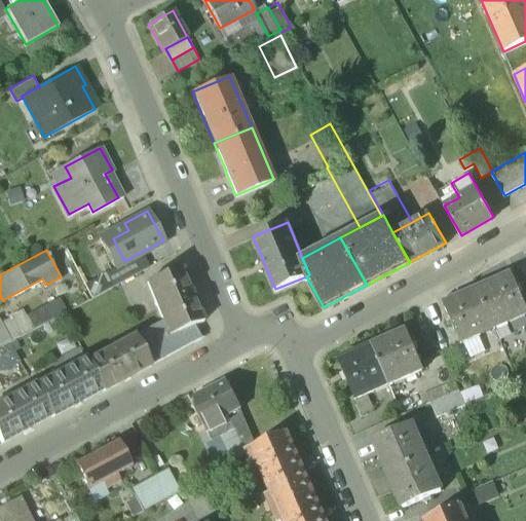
[(181,266),(147,281),(162,319),(168,334),(170,334),(193,324),(202,320),(181,266)]
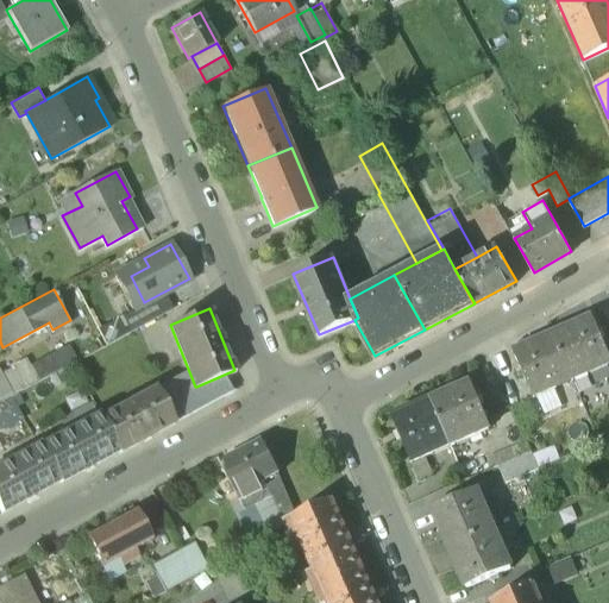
[(608,353),(592,315),(553,333),(572,377),(608,360),(608,353)]
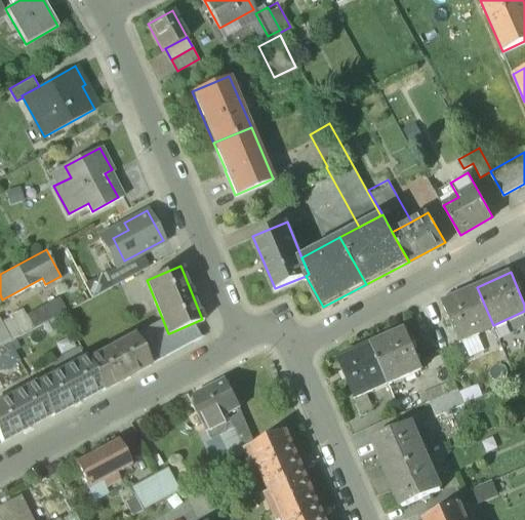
[(477,287),(443,302),(459,341),(493,325),(477,287)]
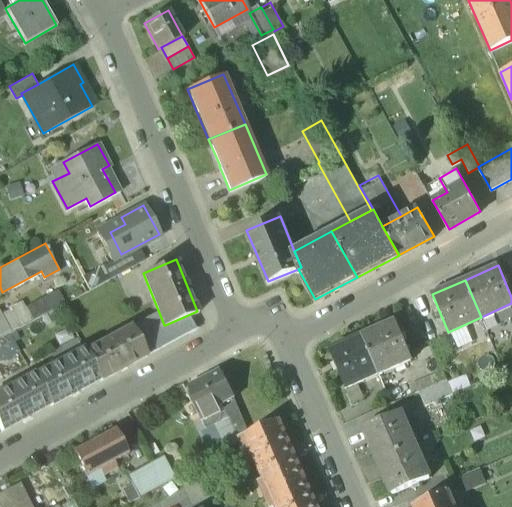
[(158,310),(130,326),(85,350),(100,377),(100,379),(145,354),(173,339),(165,325),(164,325),(158,310)]
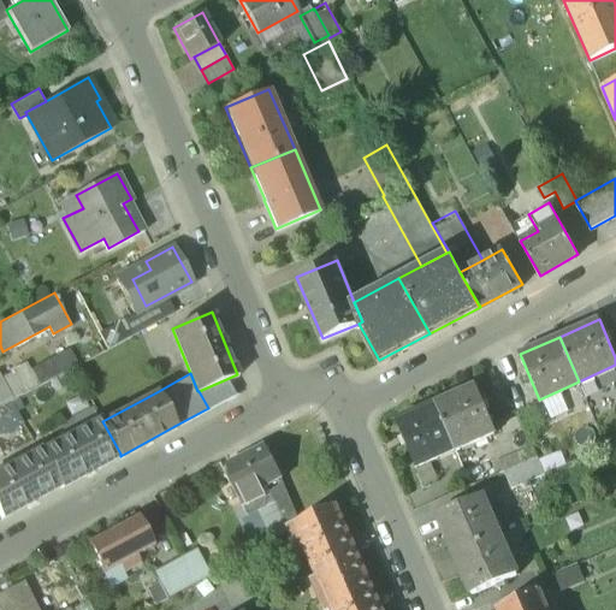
[(0,378),(0,403),(11,398),(0,378)]
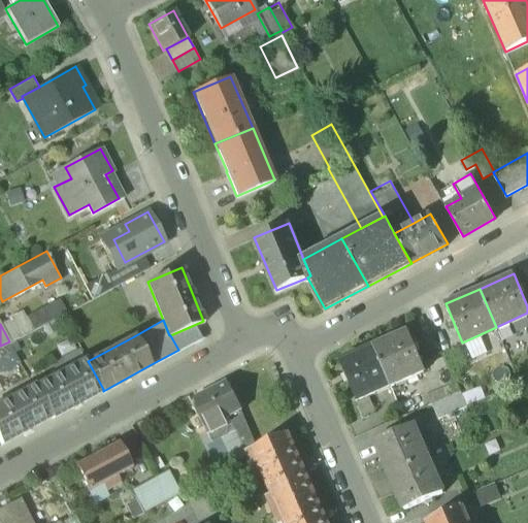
[(201,337),(194,325),(170,335),(178,350),(201,337)]
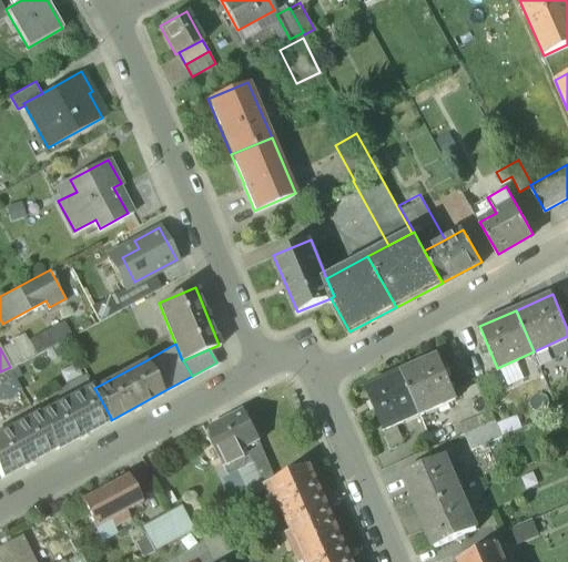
[(438,355),(402,370),(421,412),(457,396),(438,355)]
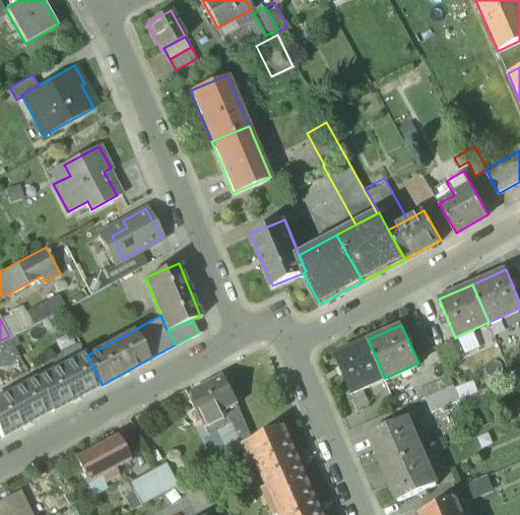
[(368,339),(335,355),(351,392),(363,387),(385,378),(368,339)]
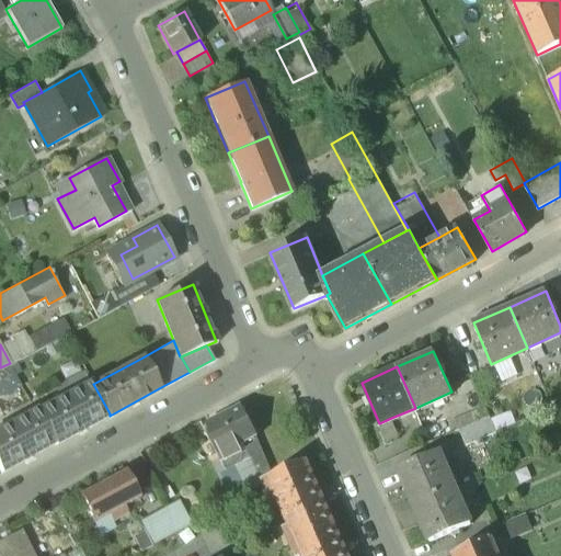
[(93,384),(91,381),(38,409),(56,441),(56,443),(110,413),(93,384)]
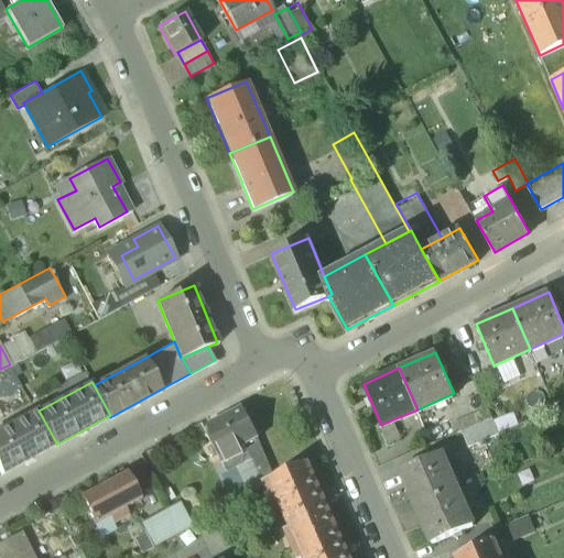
[(245,451),(240,445),(258,436),(243,404),(204,425),(227,468),(237,463),(242,461),(245,451)]
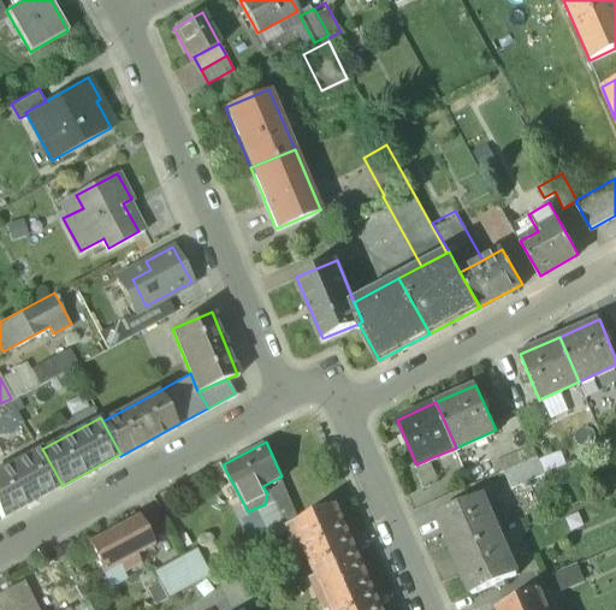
[(41,448),(0,469),(0,514),(1,516),(61,484),(42,449),(41,448)]
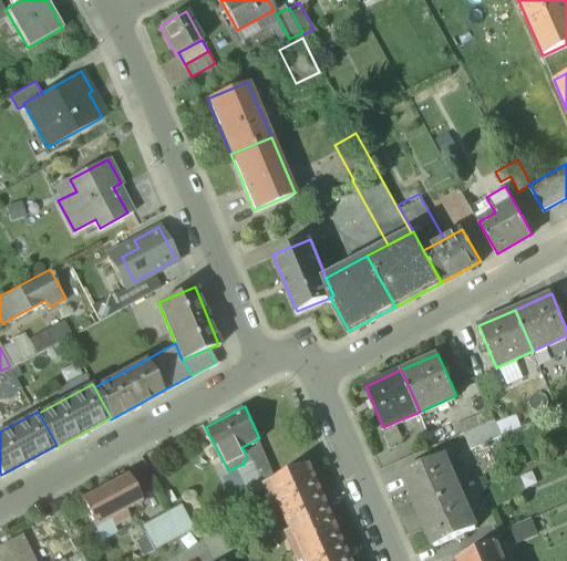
[(494,417),(463,430),(471,447),(502,433),(494,417)]
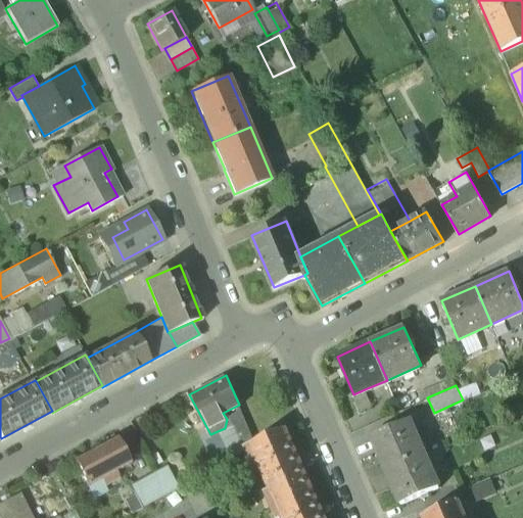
[(365,389),(353,394),(360,410),(371,405),(365,389)]
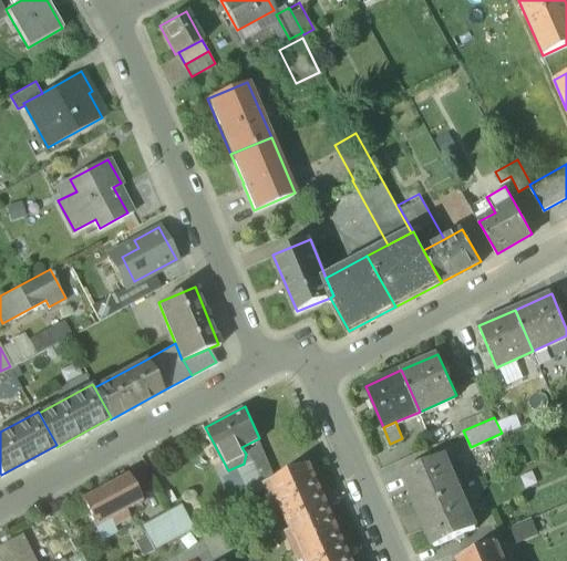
[(275,475),(259,438),(241,447),(246,454),(244,464),(238,466),(250,494),(269,479),(275,475)]
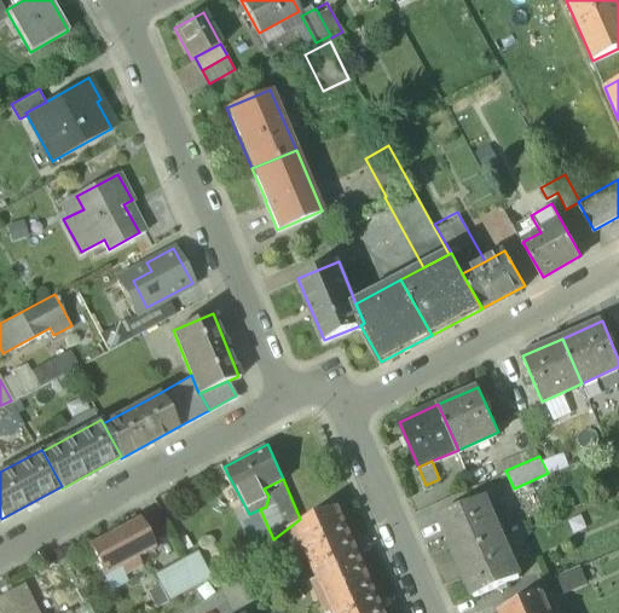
[(484,496),(439,515),(457,555),(502,536),(484,496)]
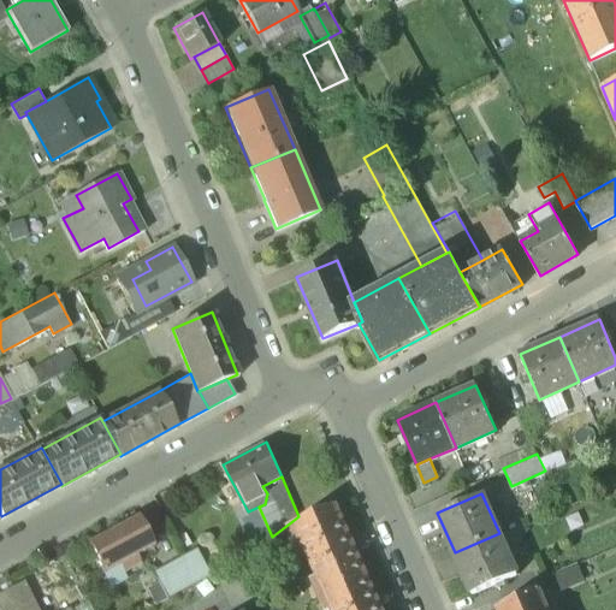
[(294,522),(320,586),(365,564),(336,504),(294,522)]
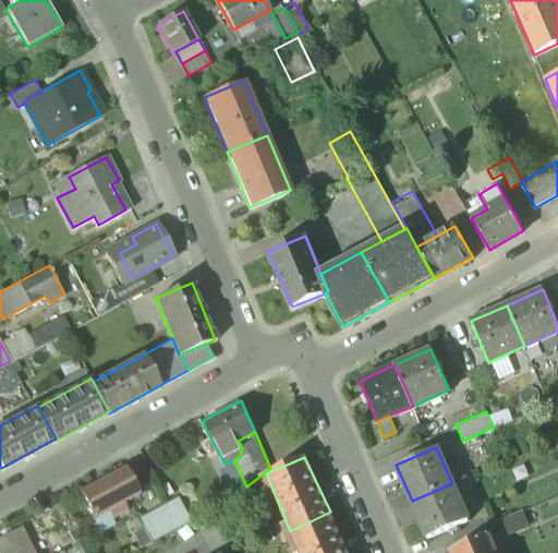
[(82,490),(98,521),(113,513),(118,520),(133,513),(130,505),(145,496),(129,466),(82,490)]
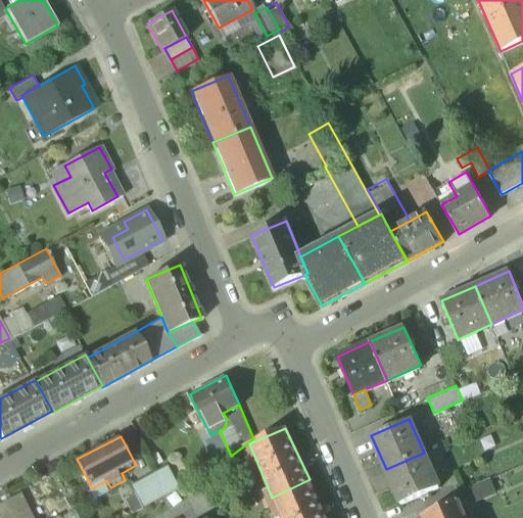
[(441,445),(424,453),(434,475),(450,468),(441,445)]
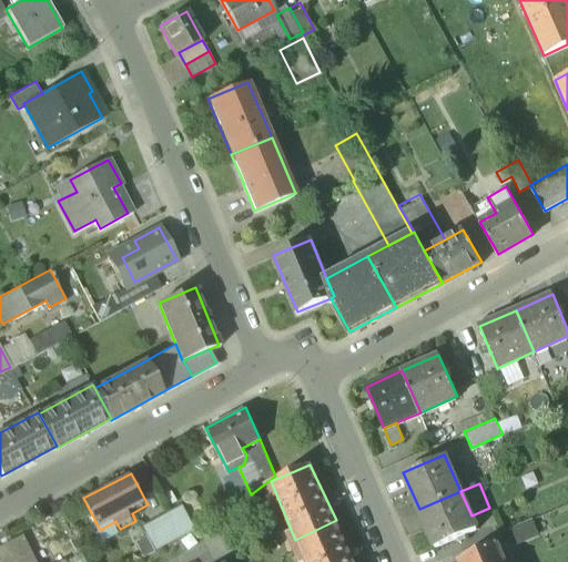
[(460,491),(419,509),(435,545),(477,528),(472,515),(460,491)]
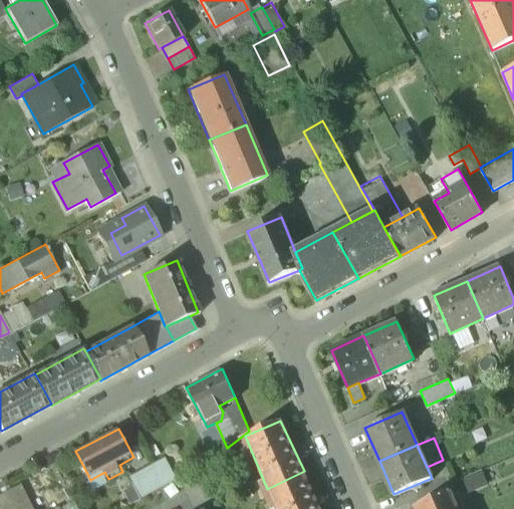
[(164,455),(153,461),(164,482),(175,476),(164,455)]
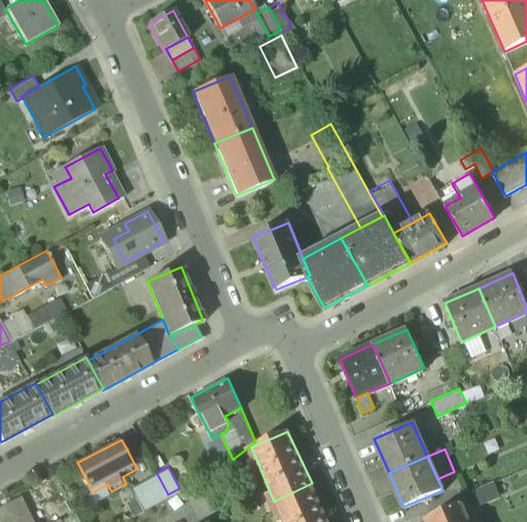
[(168,494),(156,473),(131,487),(143,509),(168,494)]
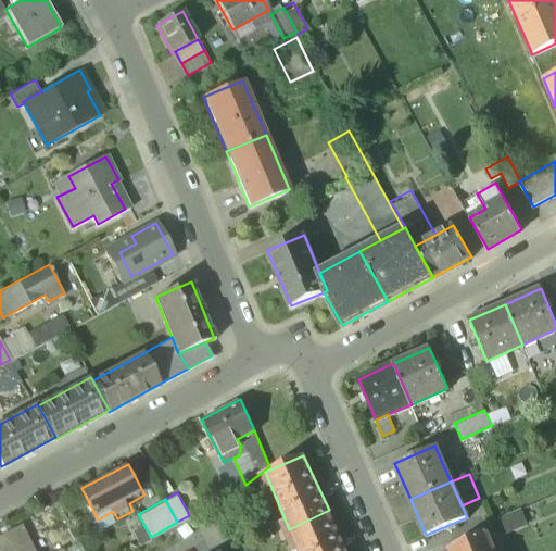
[(496,518),(504,535),(528,524),(520,508),(496,518)]
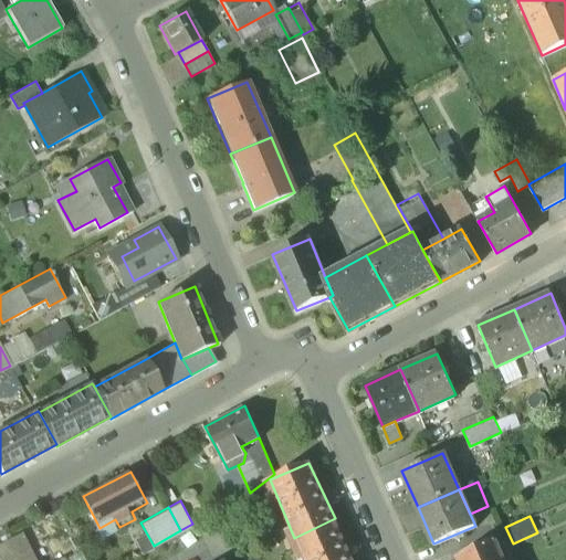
[(294,538),(304,559),(352,559),(335,518),(294,538)]
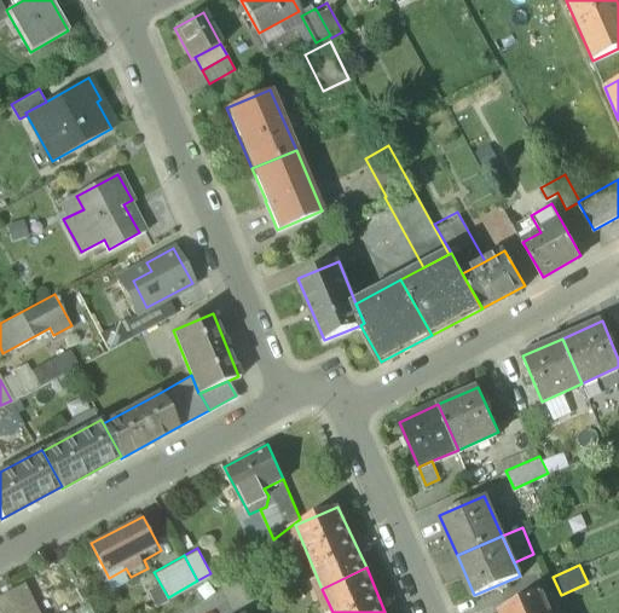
[(35,612),(18,582),(0,593),(0,612),(69,612),(68,609),(59,612),(35,612)]
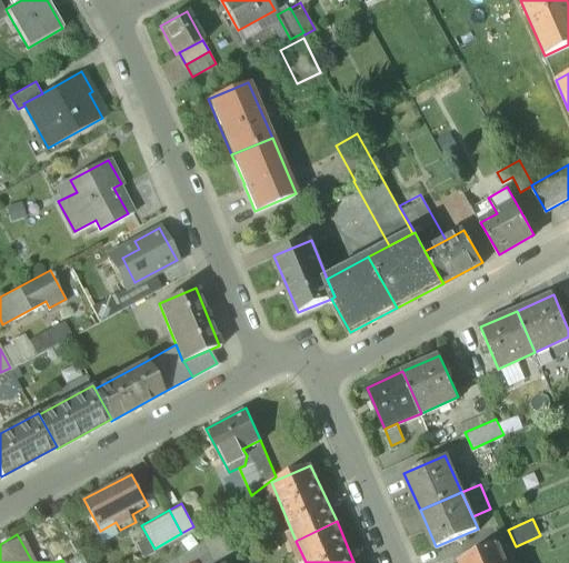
[(507,562),(499,544),(459,561),(459,562),(507,562)]
